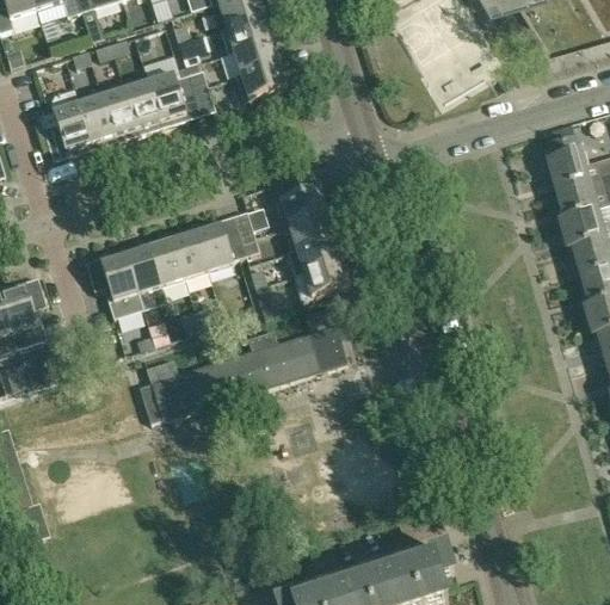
[(10,19),(36,11),(32,0),(0,0),(0,34),(13,29),(10,19)]
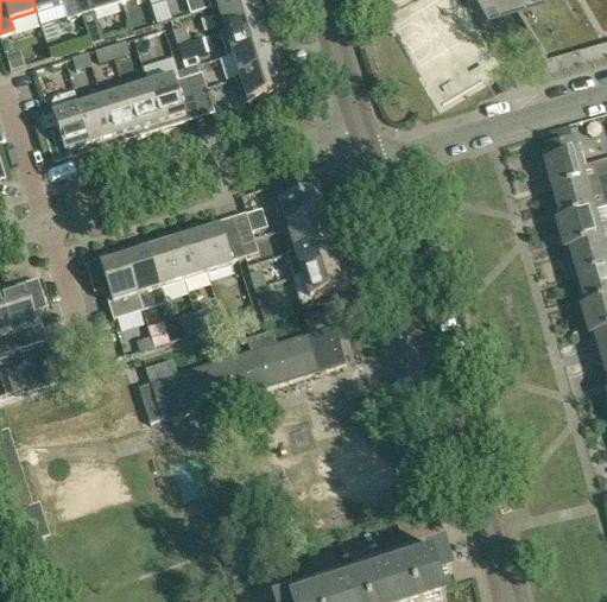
[(32,0),(36,11),(62,2),(67,17),(81,13),(76,0),(32,0)]
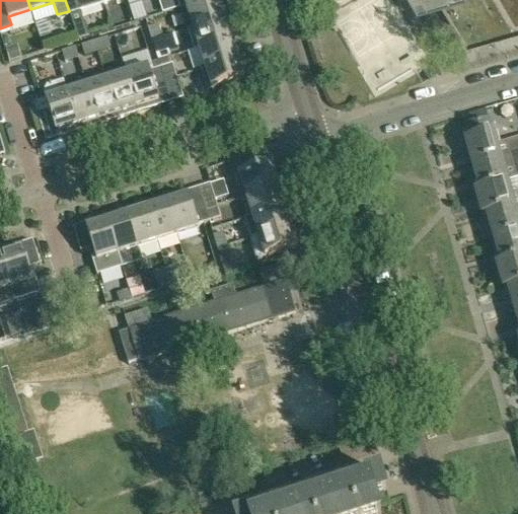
[(65,0),(69,11),(103,0),(65,0)]
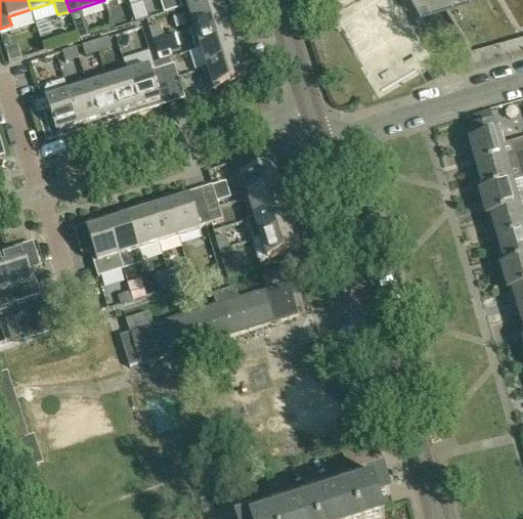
[(146,14),(141,0),(137,0),(129,2),(134,18),(146,14)]
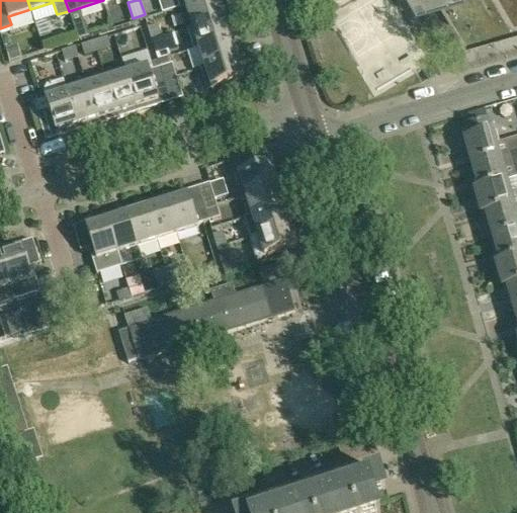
[(186,25),(187,25),(225,14),(220,0),(193,0),(184,3),(191,23),(186,25)]
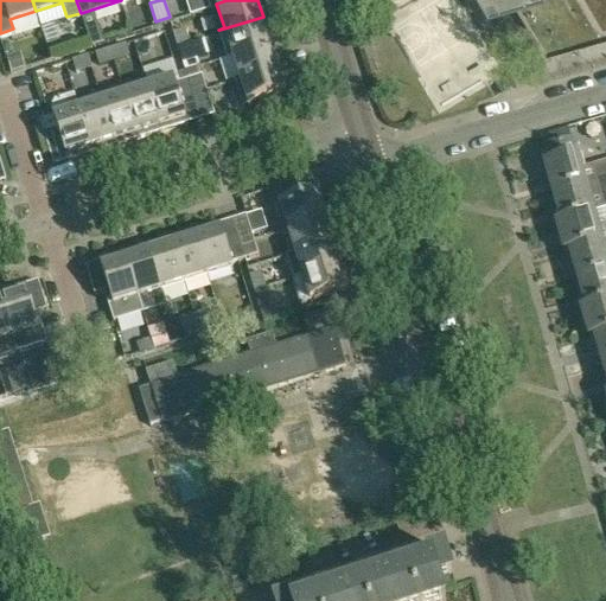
[(522,0),(546,39),(605,21),(605,0),(522,0)]
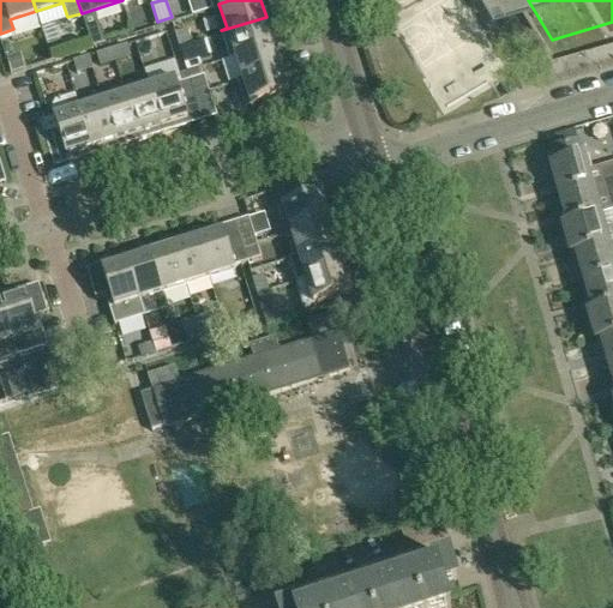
[(274,40),(266,17),(222,30),(229,54),(233,53),(274,40)]
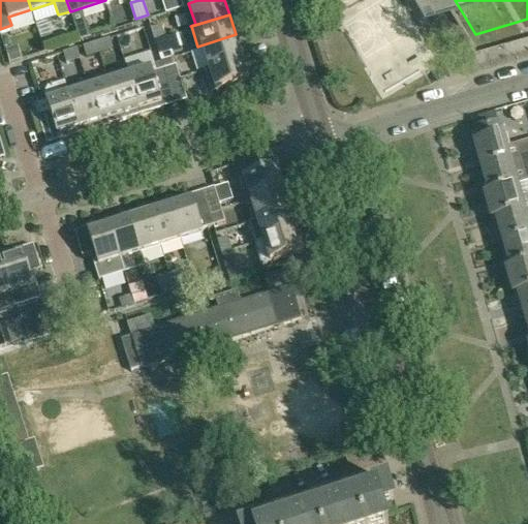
[(150,25),(154,38),(163,35),(159,22),(150,25)]
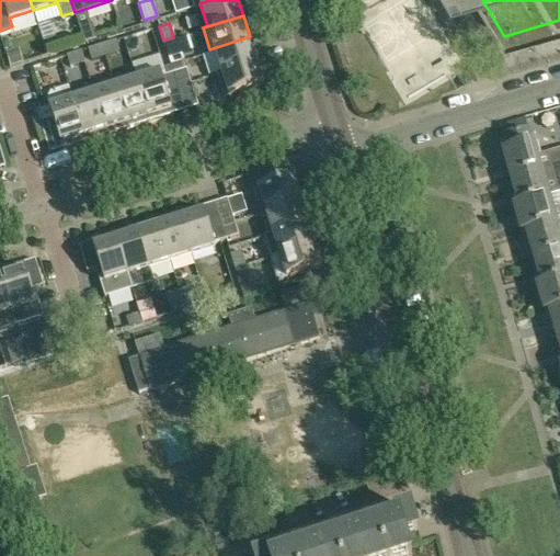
[(250,36),(213,48),(219,69),(256,58),(250,36)]
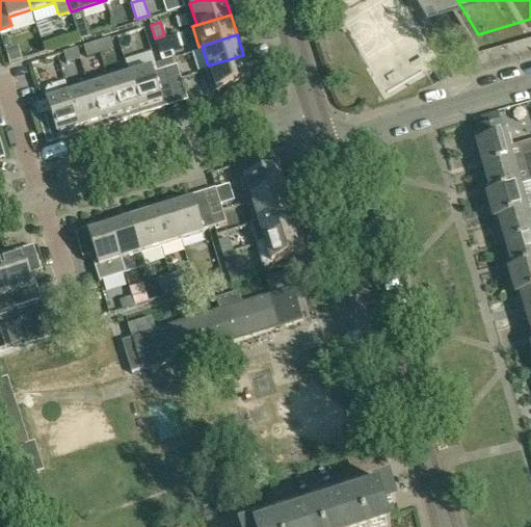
[(96,38),(99,49),(112,45),(109,35),(96,38)]
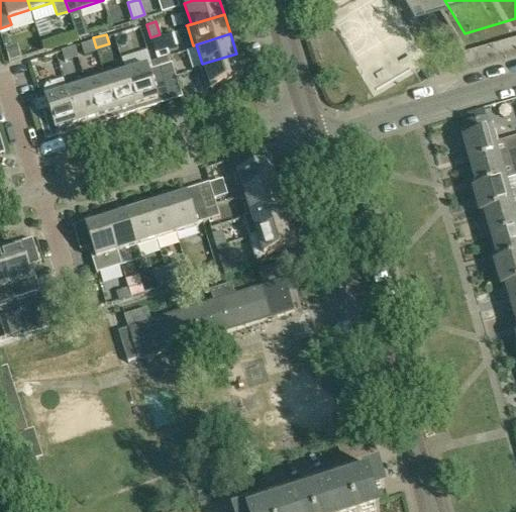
[(164,46),(160,34),(150,37),(155,49),(164,46)]
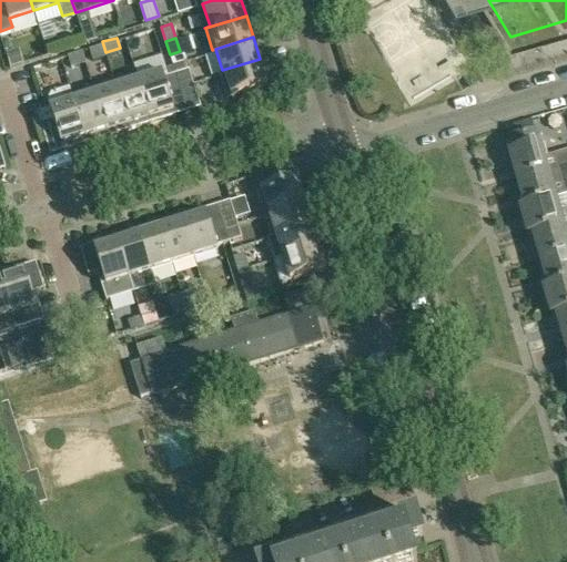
[(105,52),(102,41),(89,46),(92,57),(105,52)]
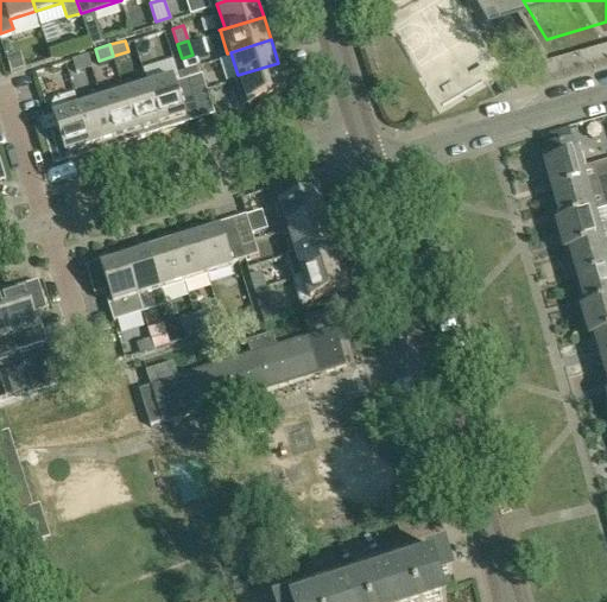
[(19,48),(5,51),(11,68),(24,63),(19,48)]
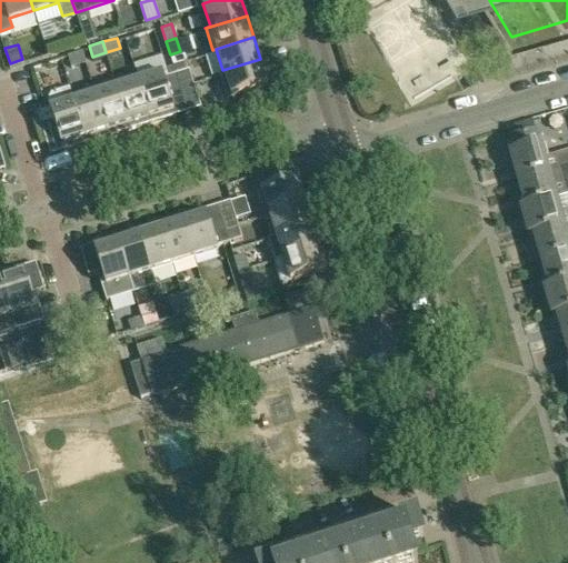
[(68,52),(71,63),(85,59),(81,48),(68,52)]
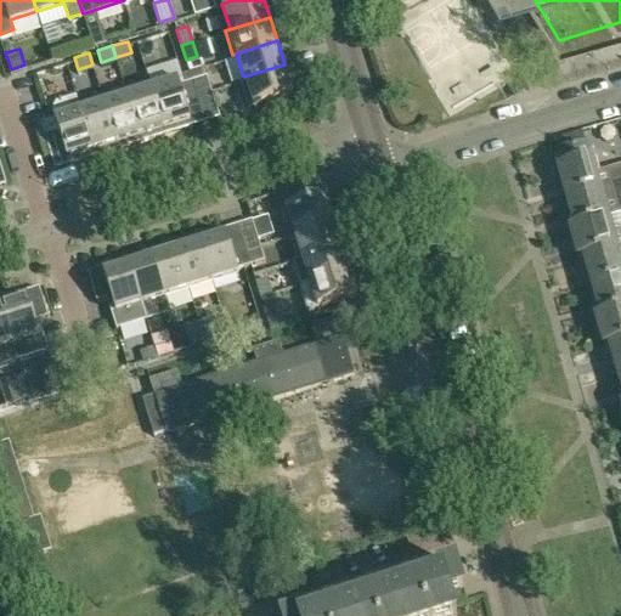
[(284,65),(243,77),(240,78),(248,105),(293,90),(284,65)]
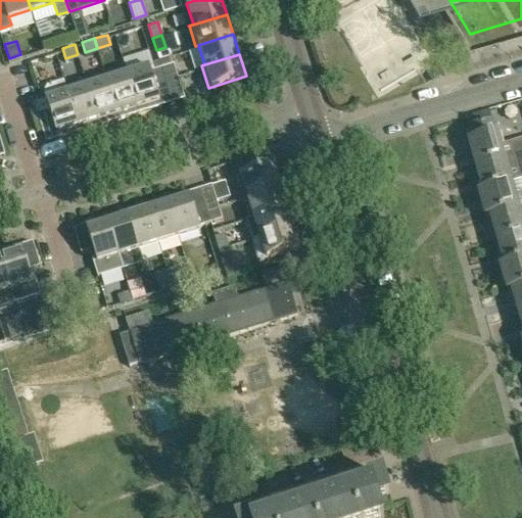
[(173,60),(170,61),(161,64),(164,75),(176,71),(173,60)]
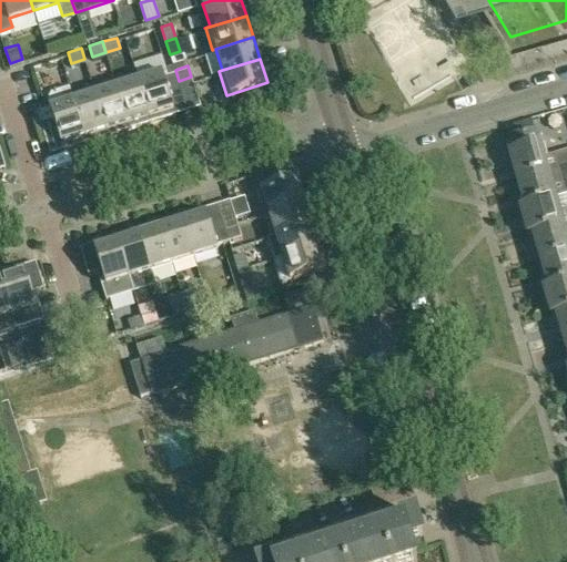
[(186,108),(179,81),(175,70),(162,74),(161,70),(138,78),(150,119),(186,108)]
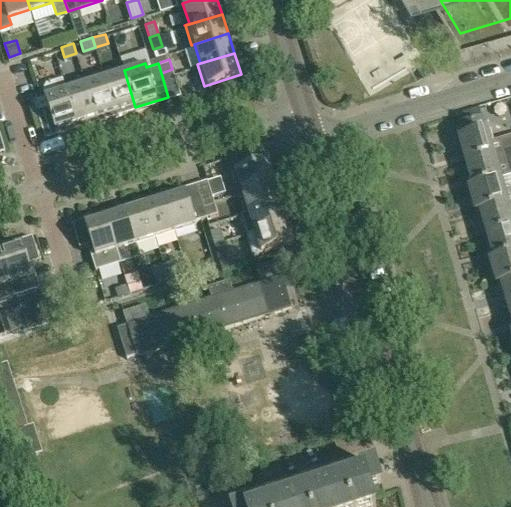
[(172,69),(161,73),(168,97),(180,93),(172,69)]
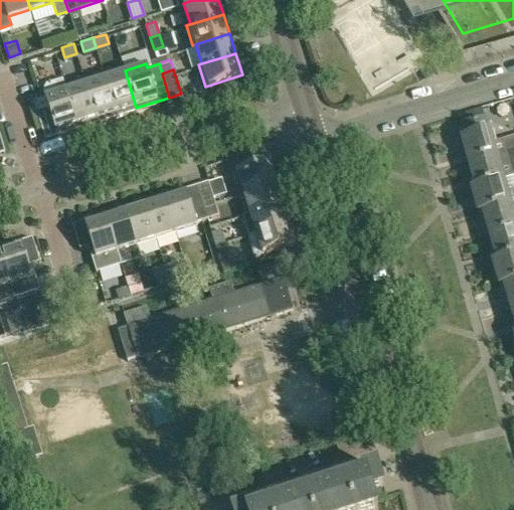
[(117,114),(136,108),(125,70),(105,76),(117,114)]
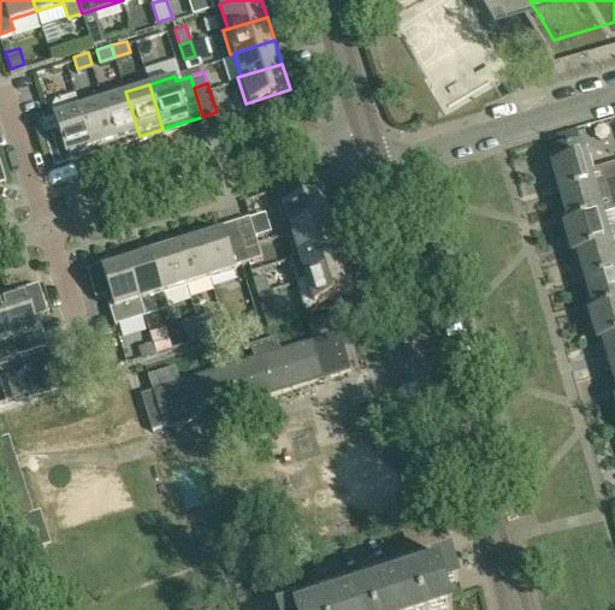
[(125,92),(102,99),(117,143),(140,136),(125,92)]
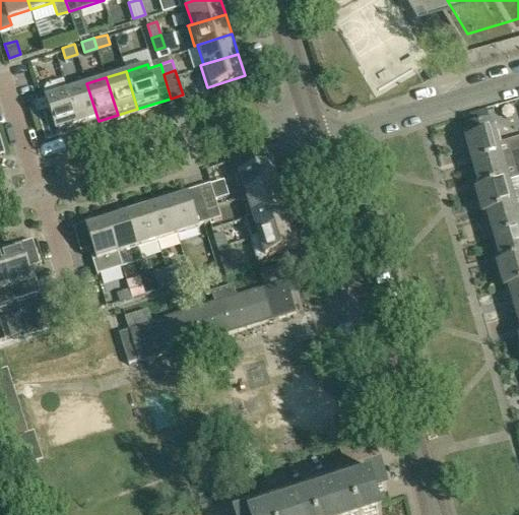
[(45,138),(78,127),(66,89),(63,78),(47,83),(43,90),(48,106),(37,110),(45,138)]
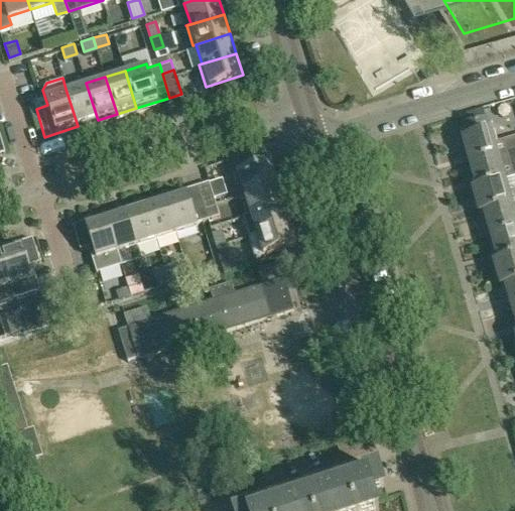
[(86,83),(66,89),(78,126),(98,120),(86,83)]
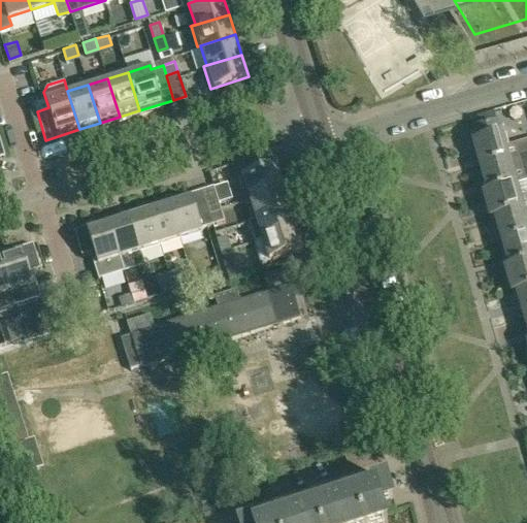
[(526,136),(504,143),(497,118),(472,125),(475,138),(472,139),(480,165),(508,157),(526,151),(526,136)]
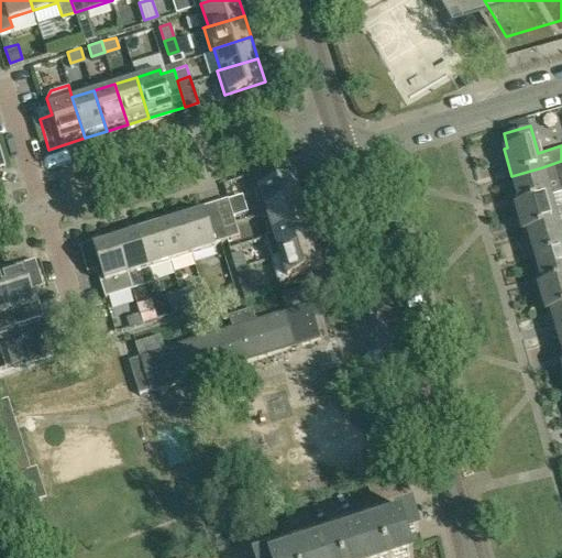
[(511,176),(519,203),(546,195),(561,189),(561,179),(560,181),(559,176),(546,179),(542,167),(511,176)]
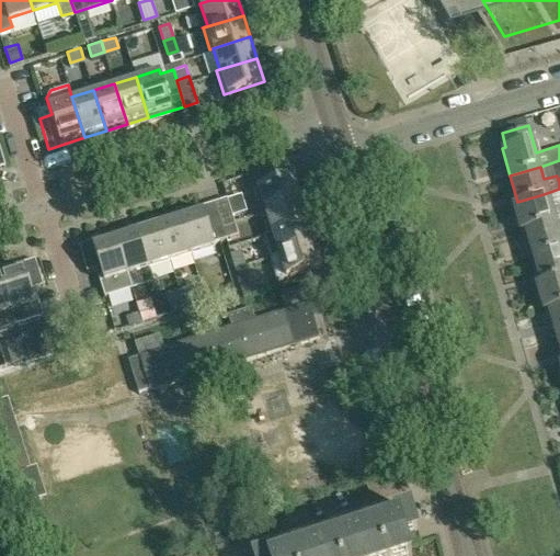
[(252,186),(260,210),(300,197),(294,173),(252,186)]
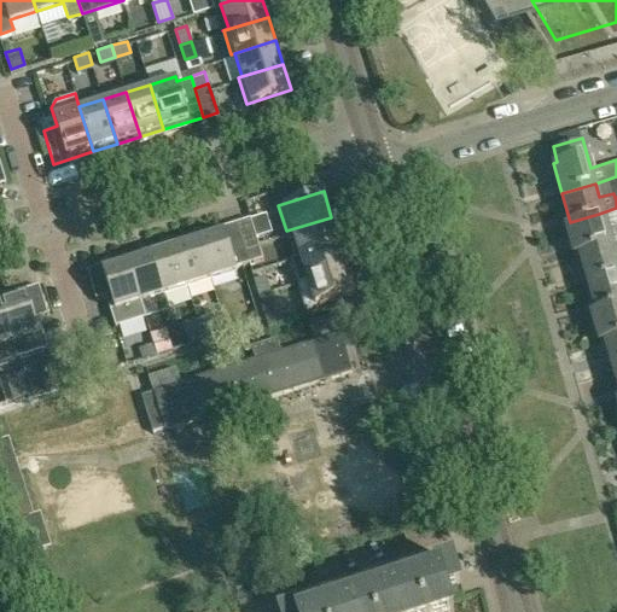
[(574,252),(580,251),(613,242),(616,240),(616,221),(603,225),(599,214),(570,222),(565,223),(574,252)]
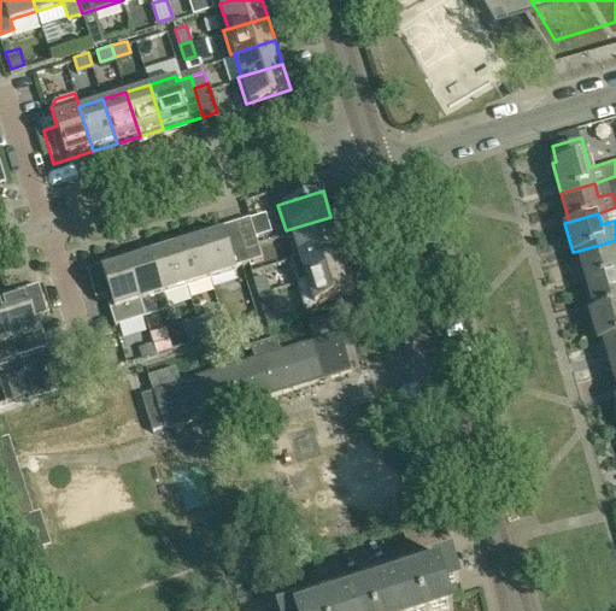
[(235,218),(244,247),(258,244),(250,215),(235,218)]
